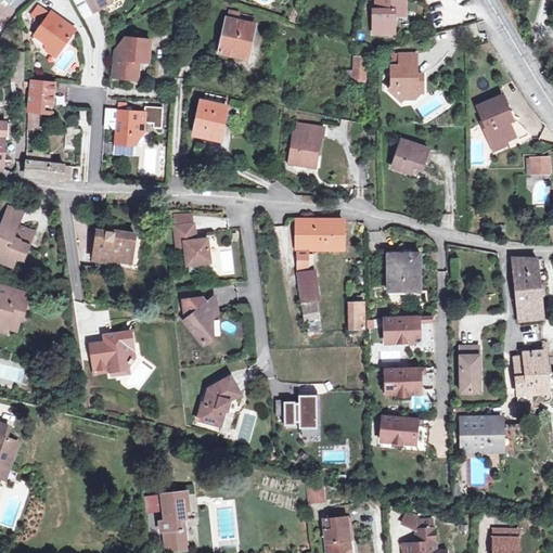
[(82,0),(89,12),(111,0),(82,0)]
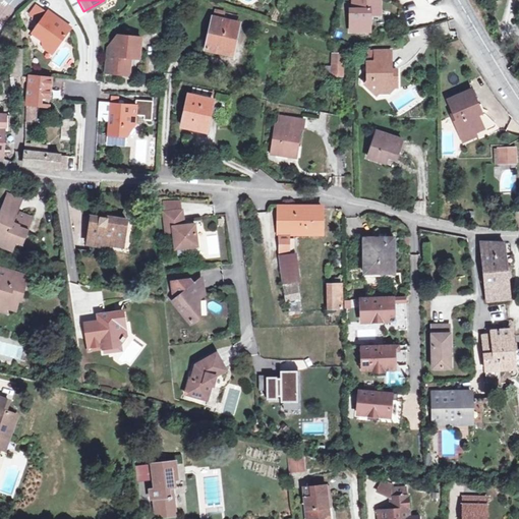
[(369,29),(369,12),(369,7),(380,7),(379,0),(351,0),(352,6),(350,7),(350,29),(369,29)]
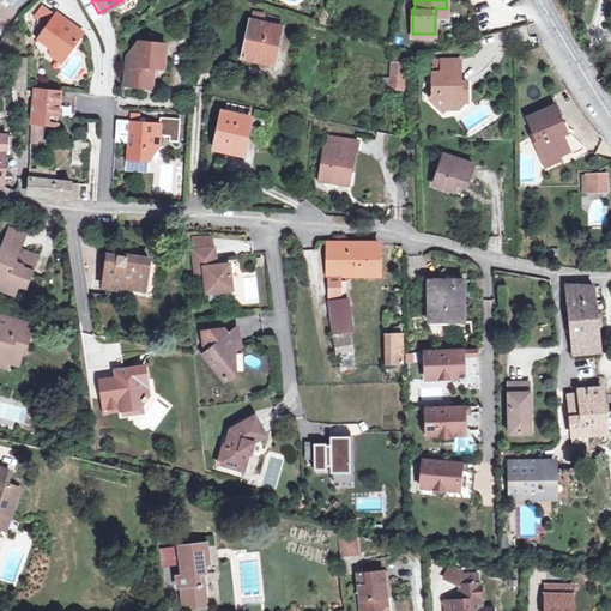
[(37,19),(46,25),(54,13),(46,7),(37,19)]
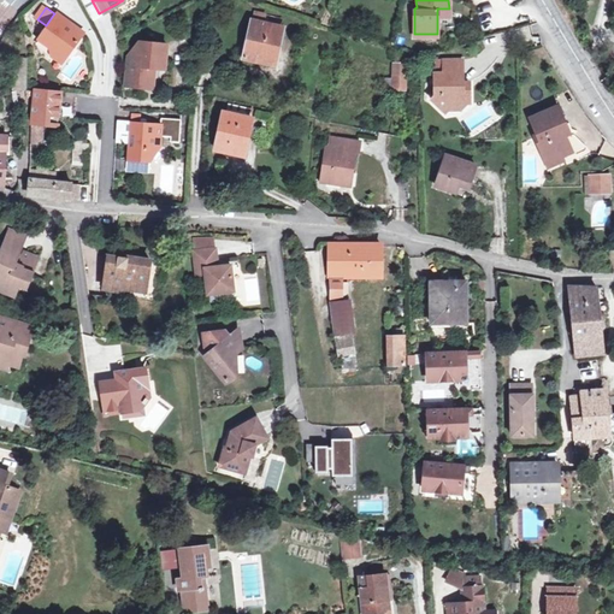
[(57,10),(54,13),(46,25),(37,36),(48,46),(49,55),(52,54),(59,52),(64,57),(83,29),(57,10)]
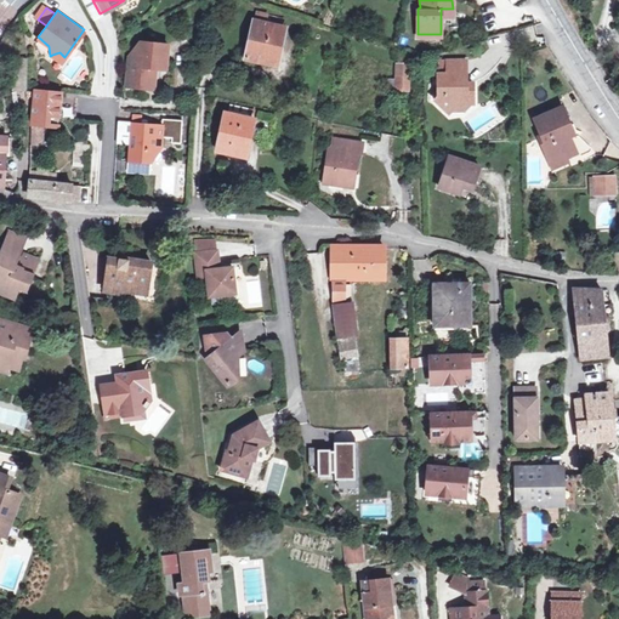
[(244,55),(265,60),(267,49),(277,51),(283,26),(253,18),(244,55)]
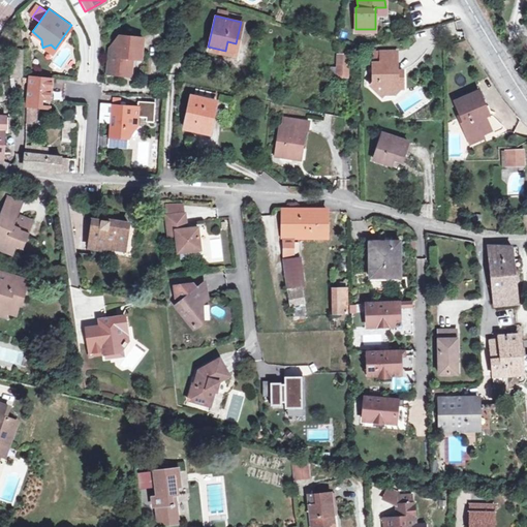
[(119,49),(110,48),(106,72),(129,74),(131,57),(141,58),(143,35),(120,33),(119,49)]
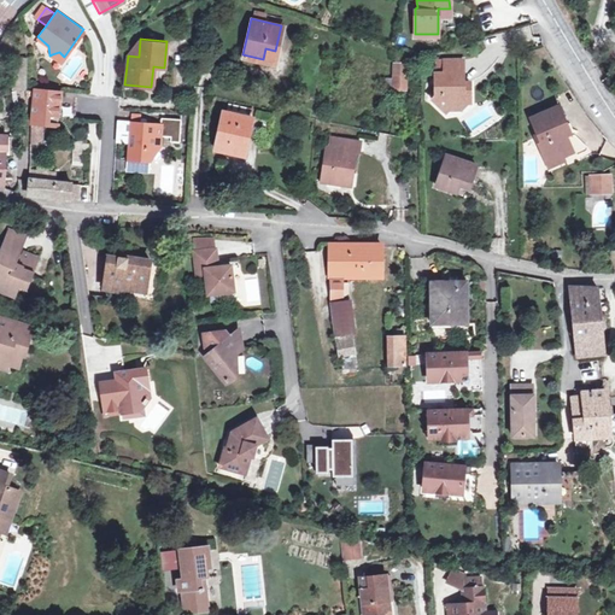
[(273,62),(275,51),(265,48),(263,59),(273,62)]
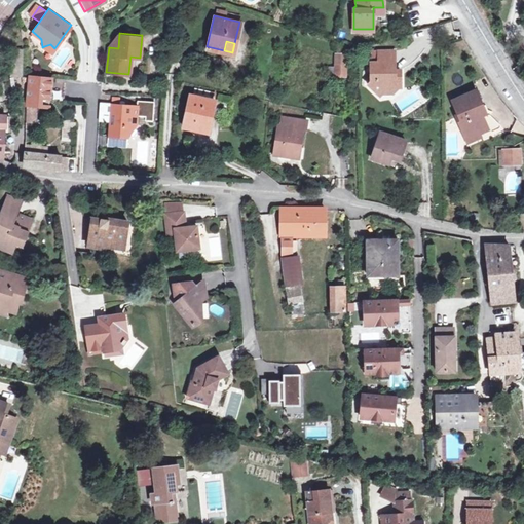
[(334,73),(344,73),(345,52),(334,52),(334,73)]
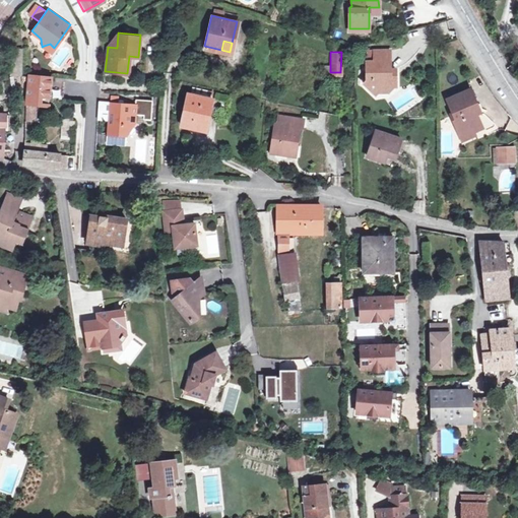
[(389,74),(389,67),(389,56),(373,56),(373,59),(365,59),(365,80),(363,82),(375,93),(377,92),(383,85),(387,85),(395,85),(394,73),(389,74)]
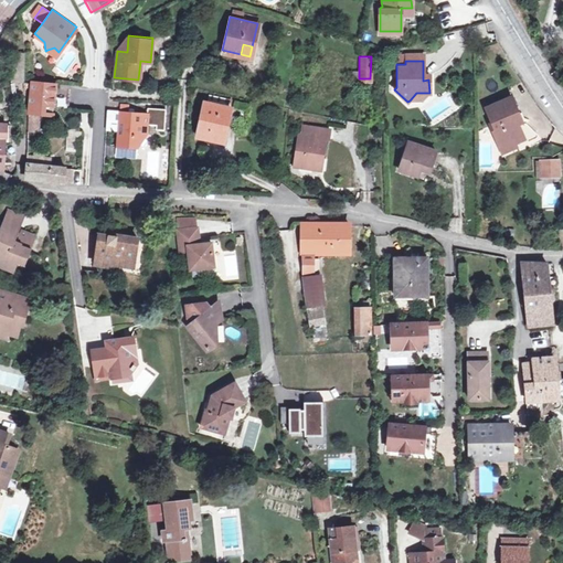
[(30,80),(28,102),(52,105),(54,82),(30,80)]
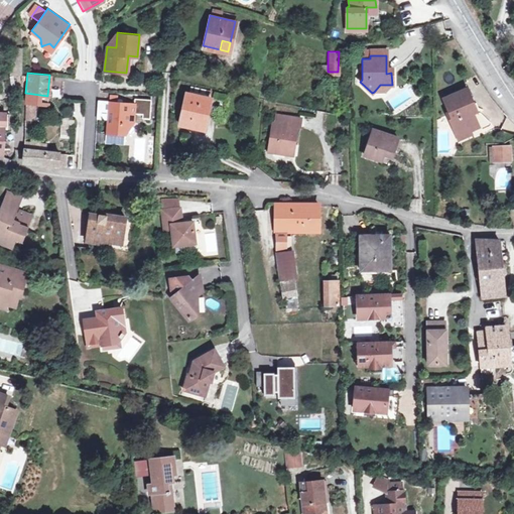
[(444,113),(453,131),(464,126),(468,128),(477,124),(471,111),(469,112),(466,105),(472,102),(465,86),(441,97),(447,111),(444,113)]
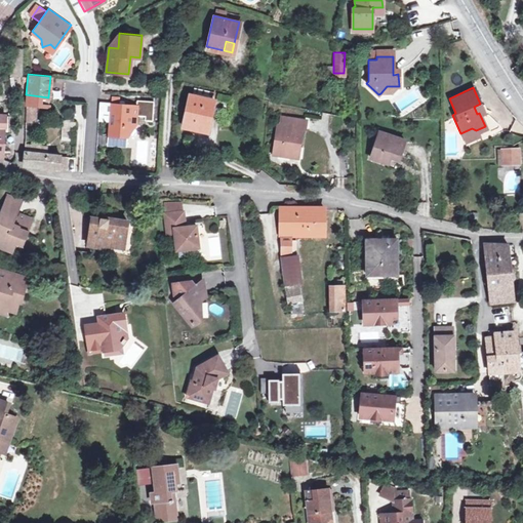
[(206,111),(210,112),(213,98),(190,93),(187,105),(186,111),(183,126),(202,130),(206,111)]
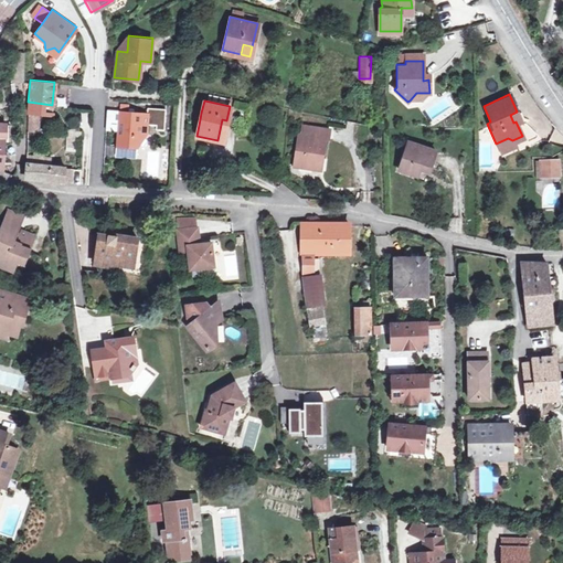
[(52,105),(28,102),(28,110),(52,113),(52,105)]
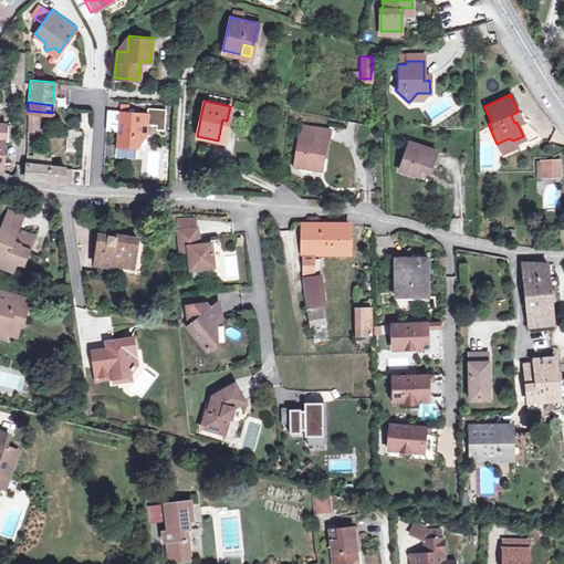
[(75,110),(75,125),(86,126),(86,110),(75,110)]
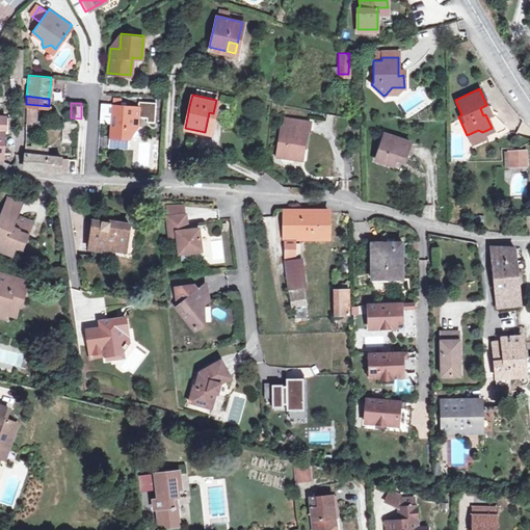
[(108,146),(114,147),(120,139),(121,137),(127,138),(135,127),(137,107),(118,105),(113,104),(112,104),(108,146)]
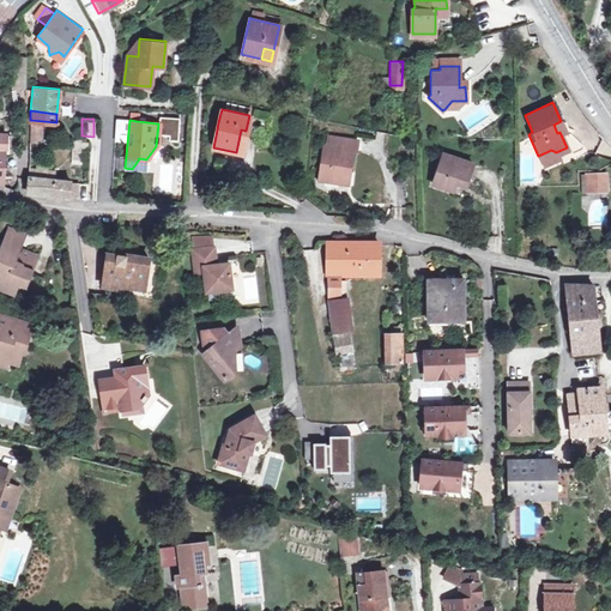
[(10,133),(5,133),(4,149),(0,149),(0,179),(4,179),(5,153),(10,153),(10,133)]
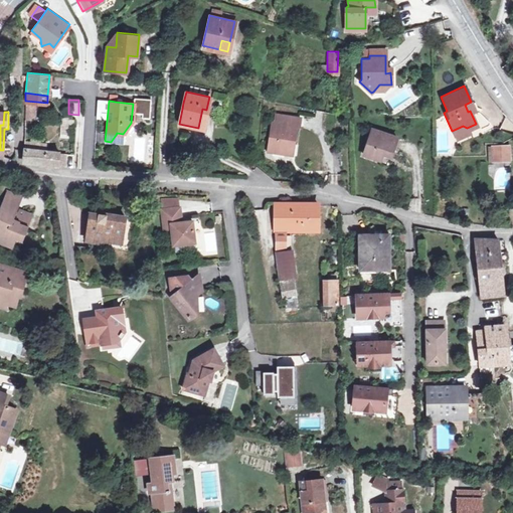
[(295,125),(298,125),(299,117),(275,113),(273,121),(271,121),(266,149),(286,153),(288,142),(293,142),(295,125)]
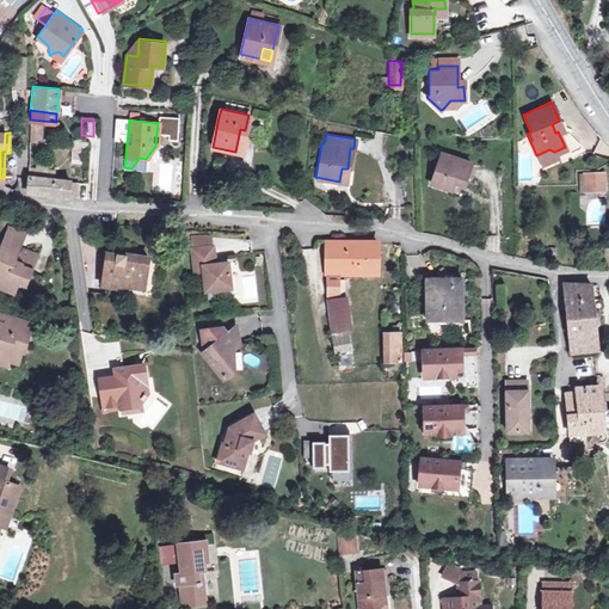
[(85,149),(85,137),(69,139),(71,151),(85,149)]
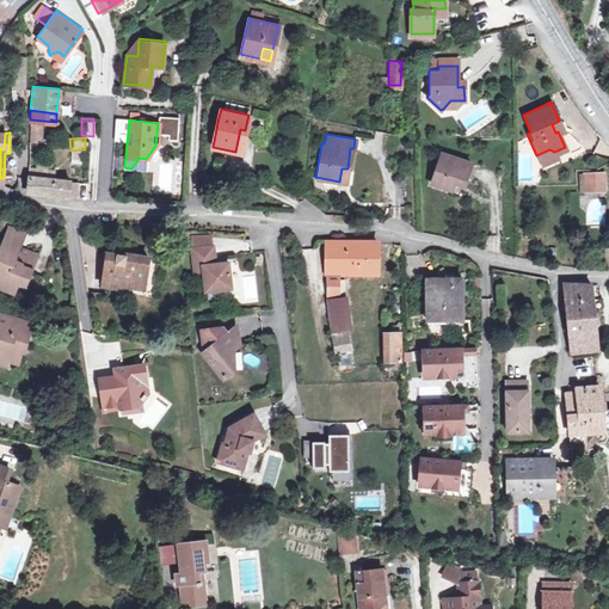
[(557,157),(554,152),(549,149),(536,155),(540,164),(557,157)]
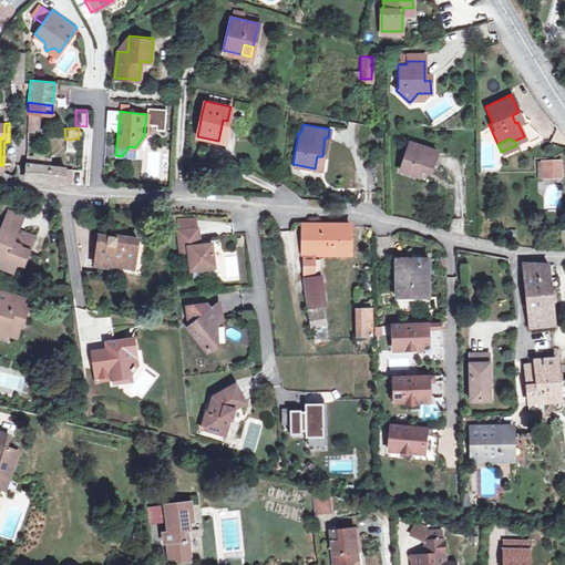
[(418,175),(420,168),(421,164),(430,167),(435,151),(408,142),(399,170),(418,175)]
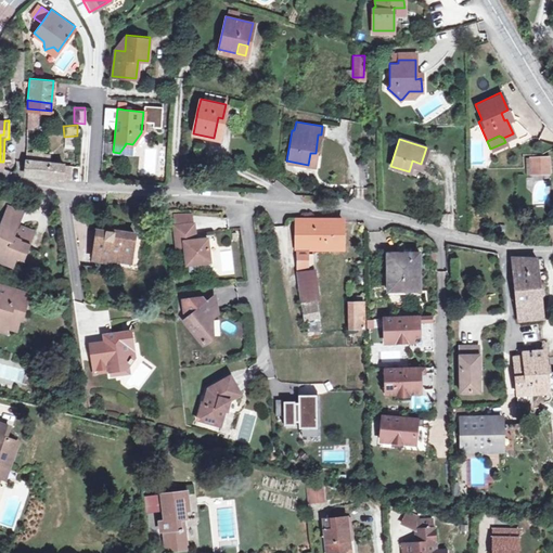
[(131,154),(132,144),(126,143),(125,145),(119,153),(131,154)]
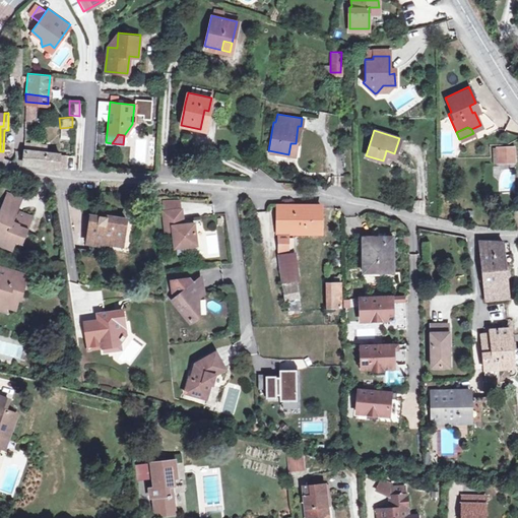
[(23,149),(44,151),(45,144),(24,142),(23,149)]
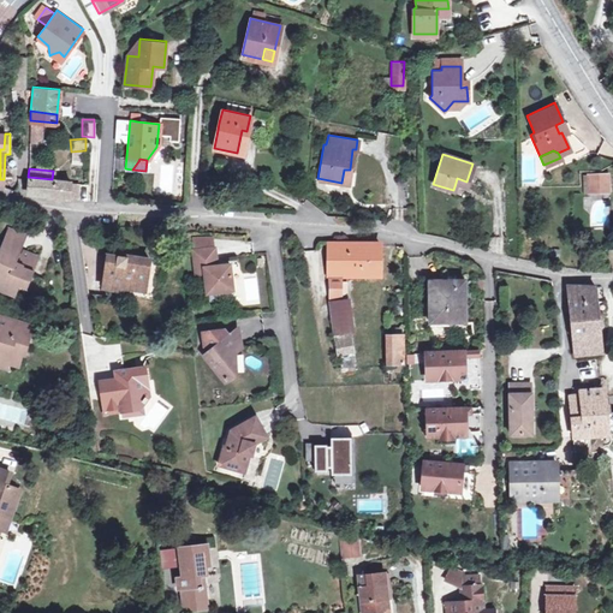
[(607,172),(588,173),(589,191),(607,191),(607,172)]
